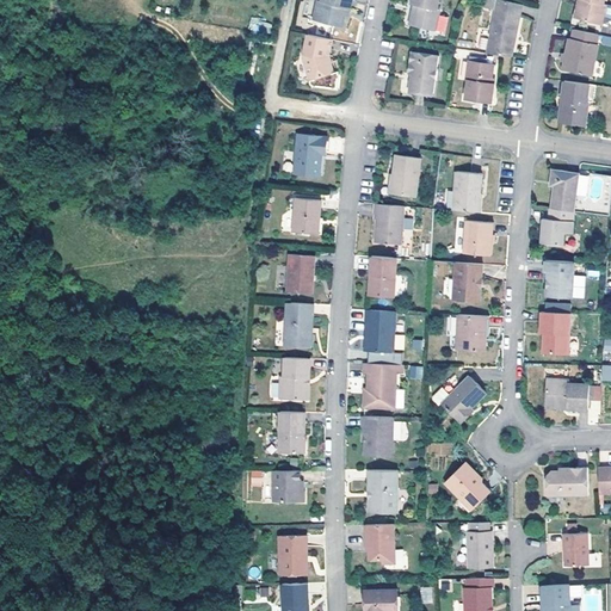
[(352,0),(321,0),(321,1),(319,1),(314,20),(341,29),(345,17),(346,8),(351,10),(353,1),(352,0)]
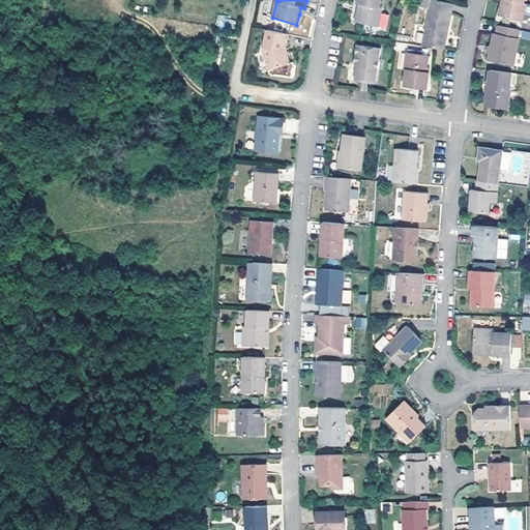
[(379,6),(380,0),(357,0),(357,2),(359,3),(358,6),(360,6),(360,8),(370,9),(380,10),(381,7),(379,6)]
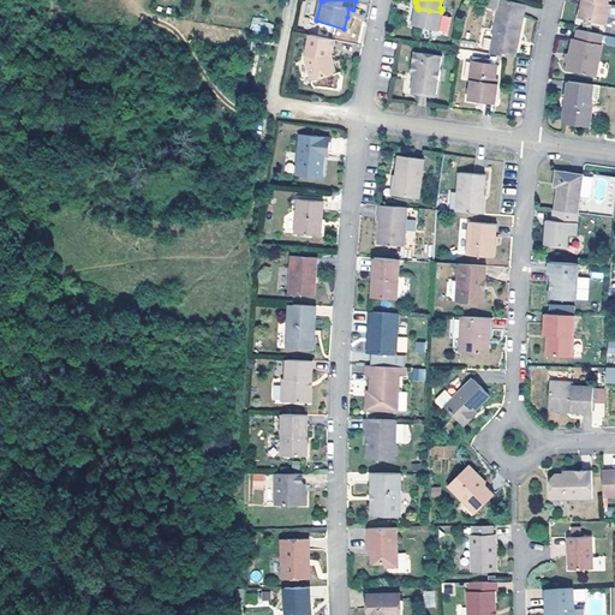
[(494,0),(487,53),(513,58),(515,46),(511,46),(512,37),(515,39),(518,18),(514,18),(517,3),(503,0),(494,0)]
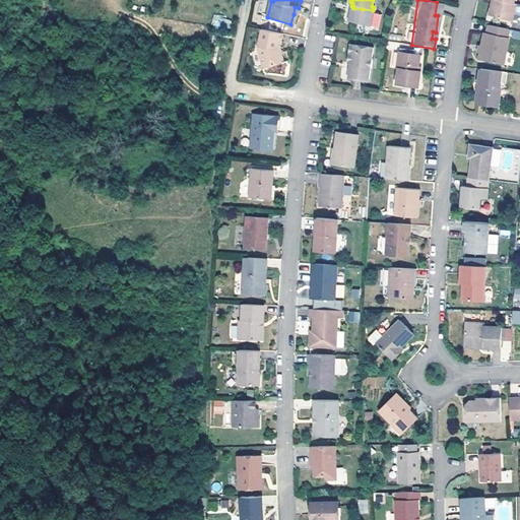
[(512,2),(512,0),(494,0),(490,16),(511,21),(516,4),(512,2)]
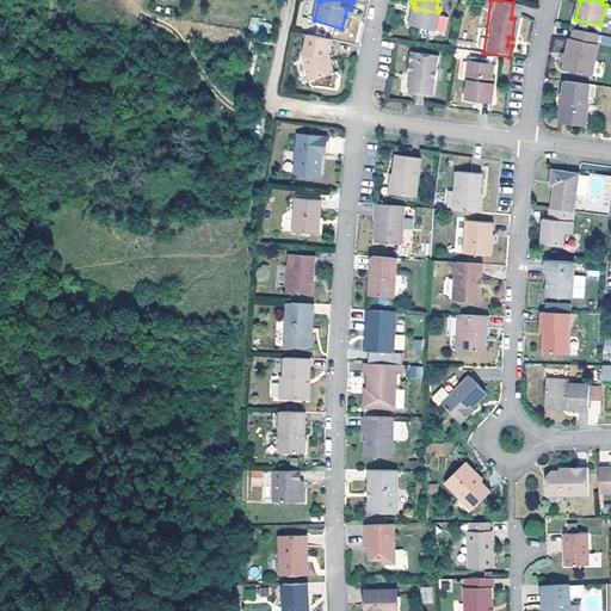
[(433,30),(438,12),(426,11),(415,10),(415,13),(412,12),(408,25),(433,30)]
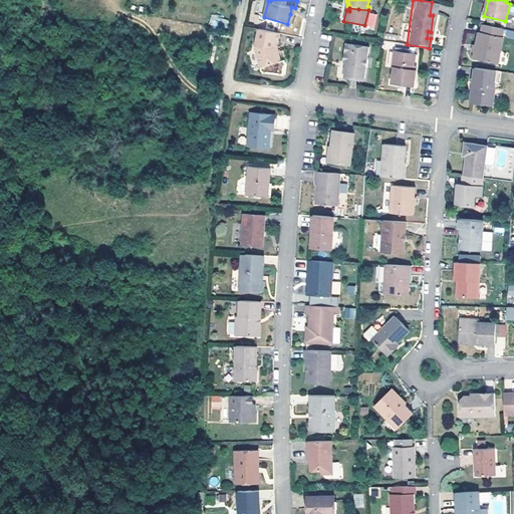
[(210,27),(228,27),(228,18),(210,17),(210,27)]
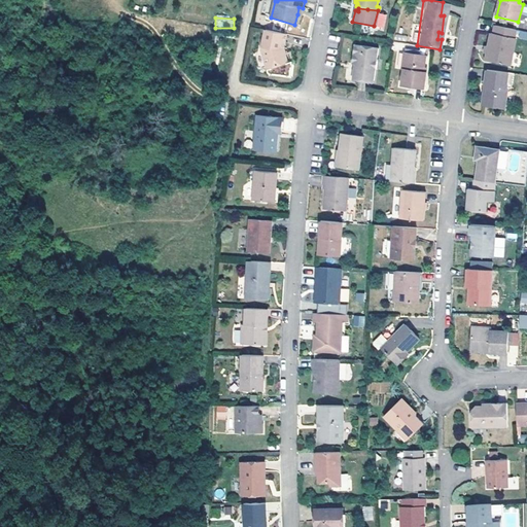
[(514,37),(516,29),(494,24),(492,31),(490,31),(487,44),(485,44),(483,51),(486,51),(485,59),(510,64),(513,50),(516,37),(514,37)]
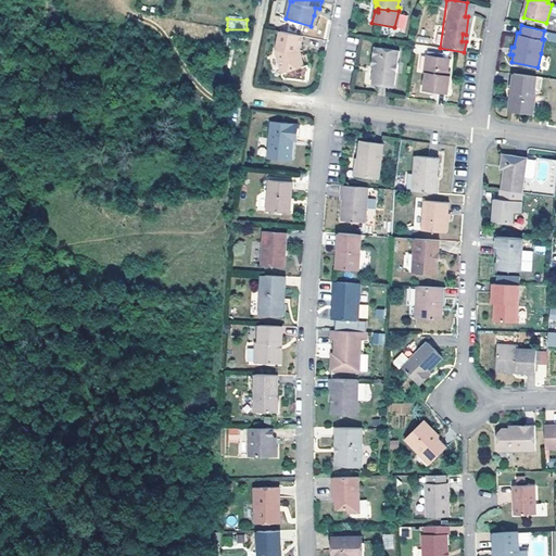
[(555,33),(545,33),(544,40),(555,41),(555,33)]
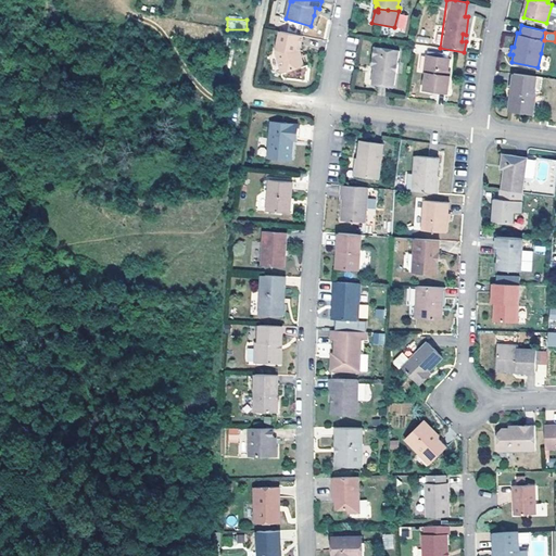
[(300,38),(277,34),(273,52),(276,75),(301,71),(299,60),(299,58),(295,58),(295,53),(298,51),(300,38)]
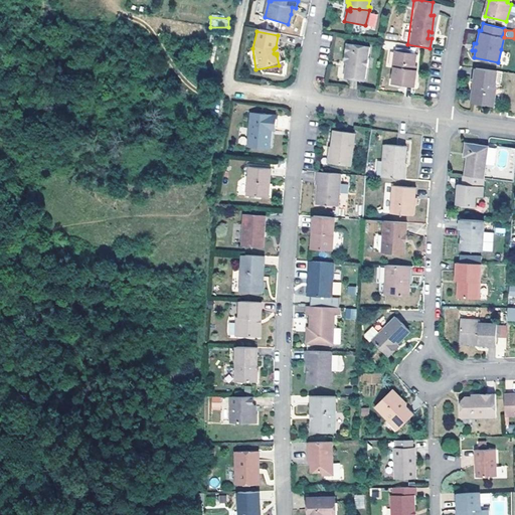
[(343,77),(363,80),(365,68),(362,67),(363,56),(367,56),(369,47),(345,43),(343,61),(345,61),(348,62),(347,68),(344,68),(343,77)]
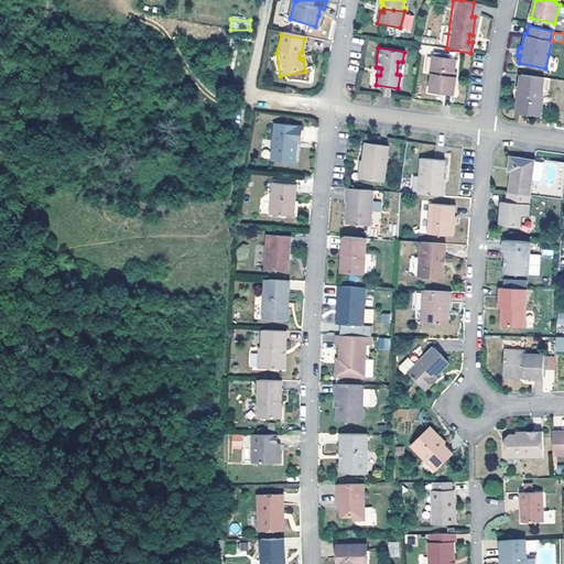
[(454,73),(456,62),(434,58),(431,75),(433,76),(431,93),(454,97),(457,79),(453,79),(454,73)]
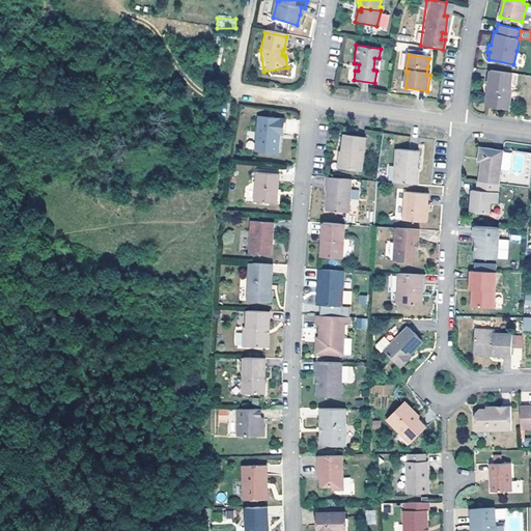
[(382,59),(379,58),(374,58),(373,70),(376,71),(380,71),(382,59)]
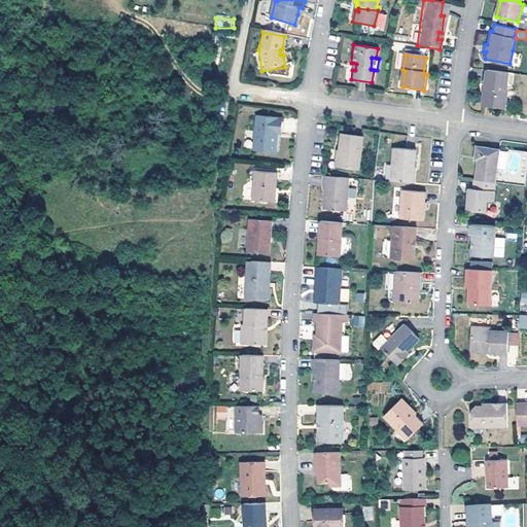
[(504,89),(507,72),(487,68),(484,85),(488,85),(485,105),(503,108),(506,90),(504,89)]
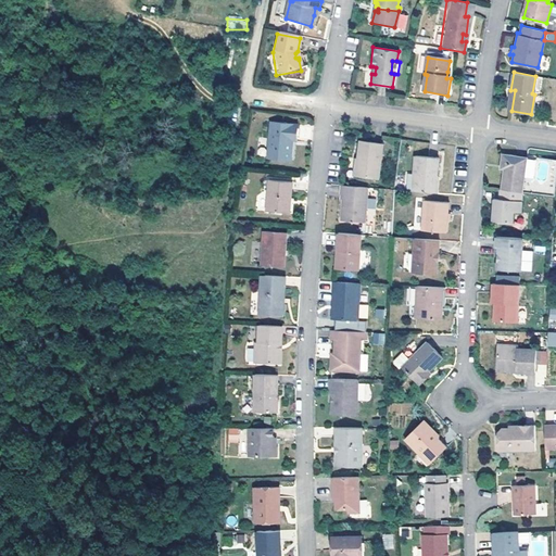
[(268,140),(265,162),(290,165),(292,148),(289,147),(289,143),(292,143),(295,143),(295,140),(297,130),(298,128),(270,124),(268,140)]
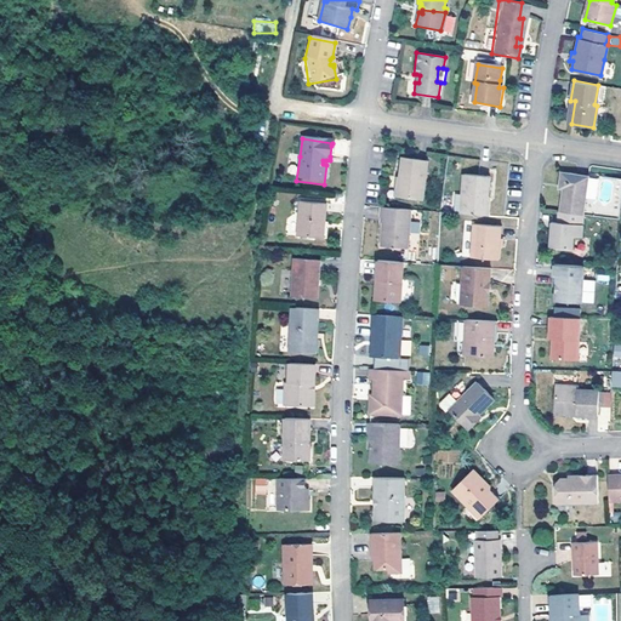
[(400,186),(398,204),(422,208),(427,169),(402,165),(398,186),(400,186)]
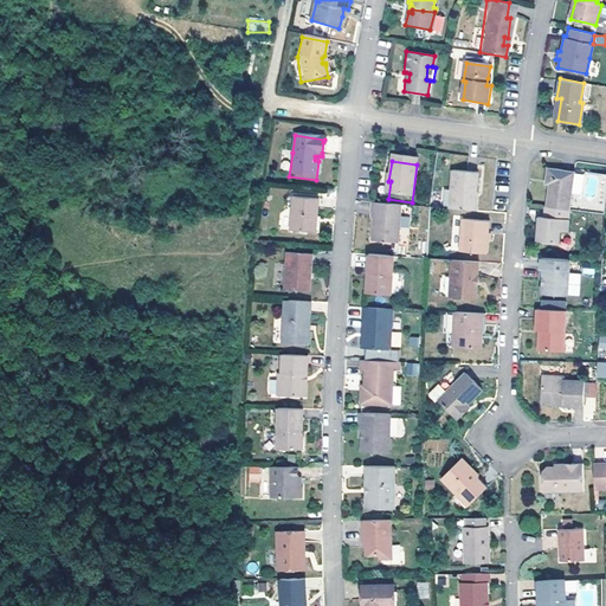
[(549,186),(547,207),(545,207),(543,218),(536,218),(533,242),(567,246),(571,211),(575,172),(547,168),(546,180),(550,181),(549,186)]
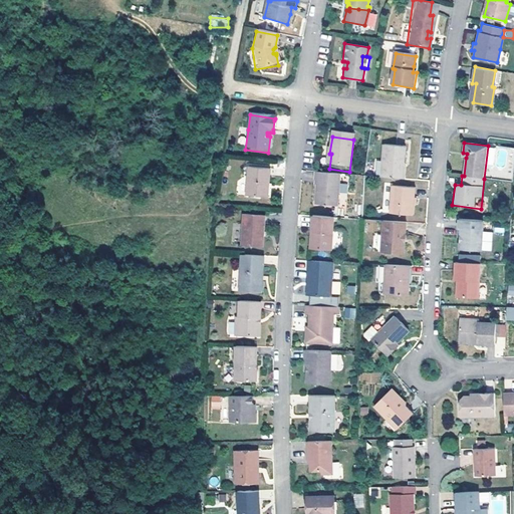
[(380,178),(401,180),(402,165),(404,165),(406,148),(383,146),(380,178)]
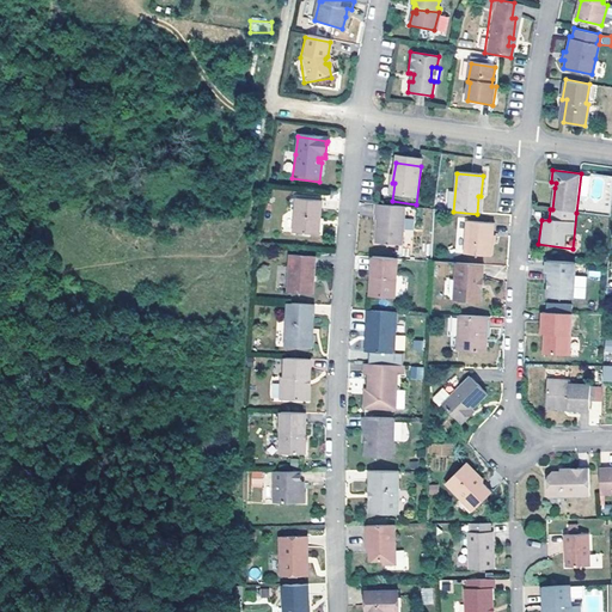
[(380,200),(392,201),(395,183),(392,183),(383,182),(380,200)]
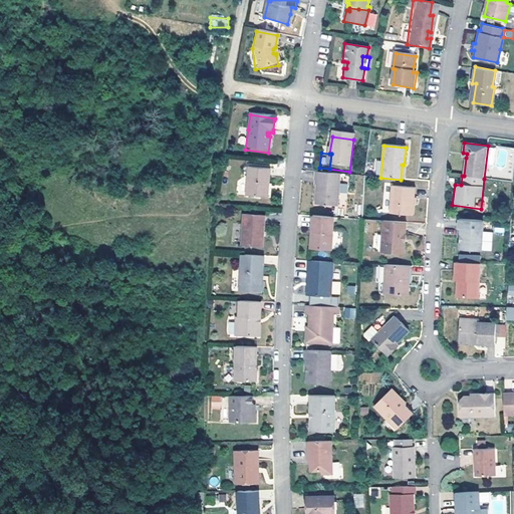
[(264,184),(266,185),(267,170),(246,168),(243,197),(265,199),(265,189),(263,189),(264,184)]
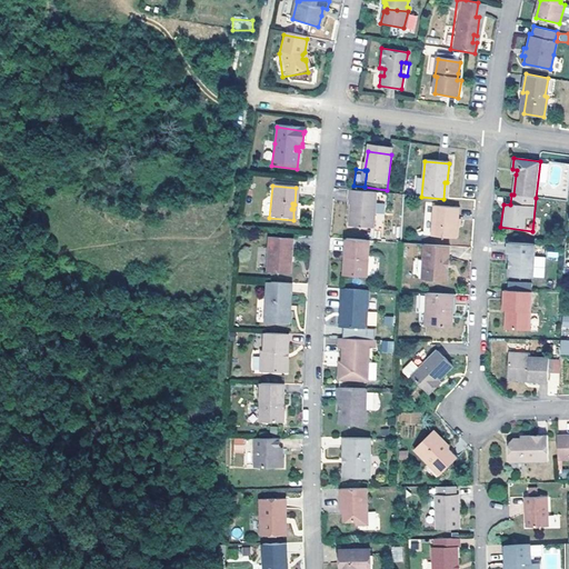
[(376,192),(348,190),(347,200),(351,201),(349,227),(373,229),(376,192)]
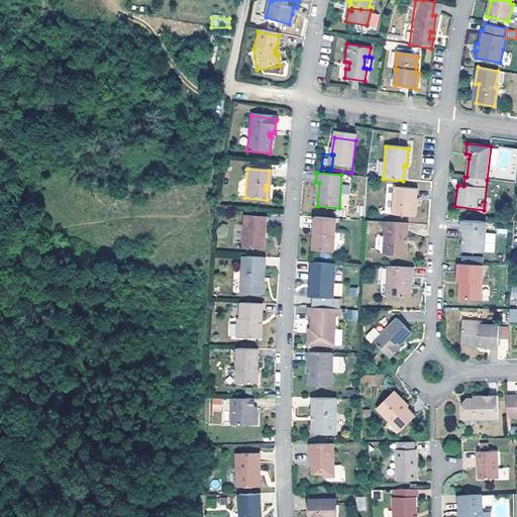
[(412,198),(413,188),(393,187),(391,215),(414,217),(415,206),(415,198),(412,198)]
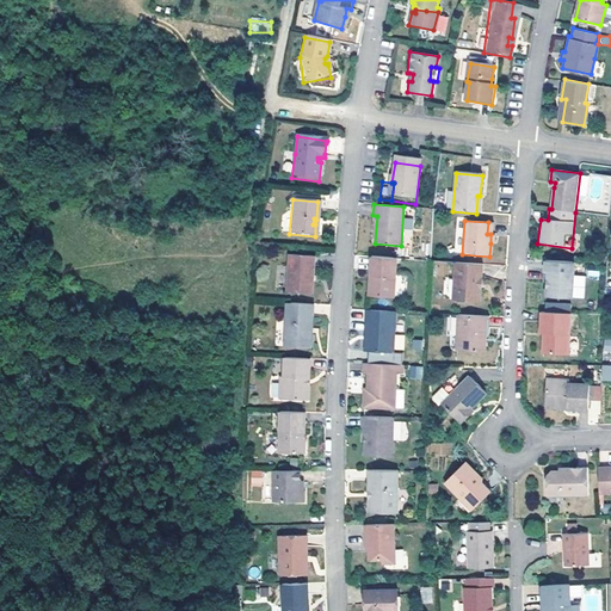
[(307,276),(312,277),(313,258),(288,255),(285,292),(309,295),(310,285),(306,284),(307,276)]
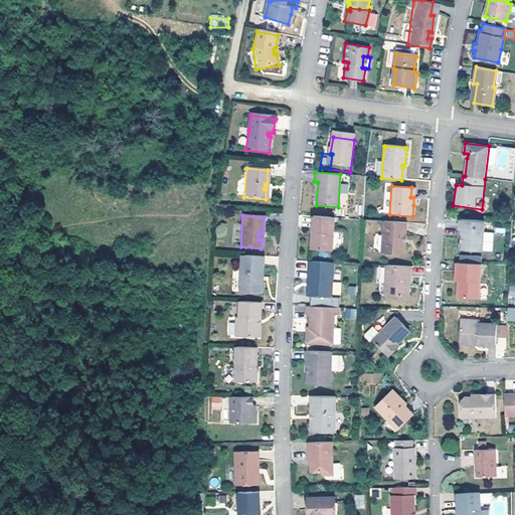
[(331,234),(333,218),(310,216),(309,249),(330,250),(331,234)]
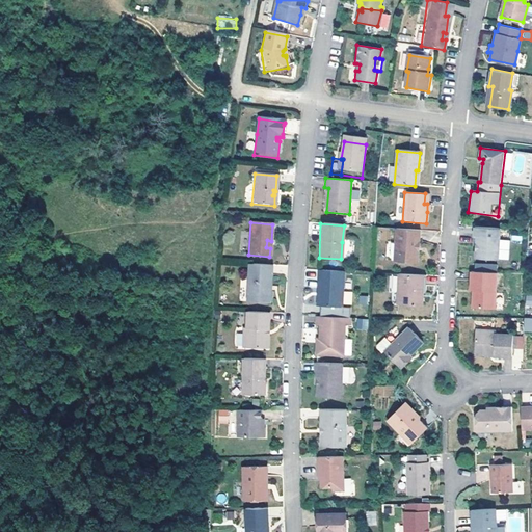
[(501,261),(503,229),(477,227),(476,239),(479,239),(478,248),(478,259),(501,261)]
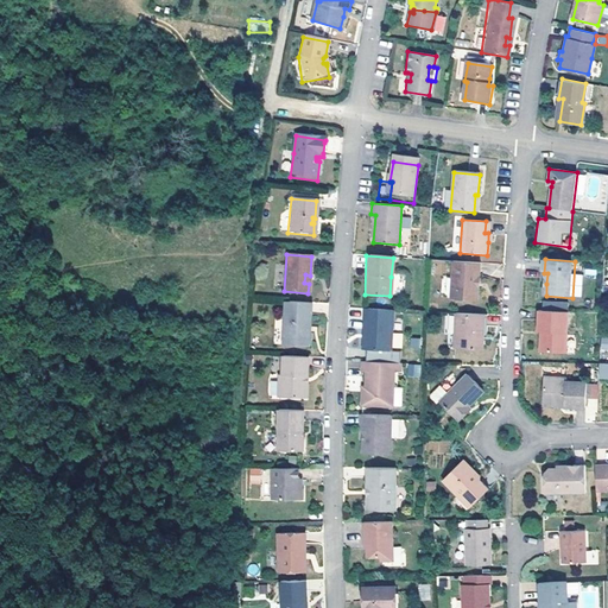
[(479,264),(451,261),(450,278),(449,298),(476,299),(477,287),(473,287),(474,276),(477,277),(479,264)]
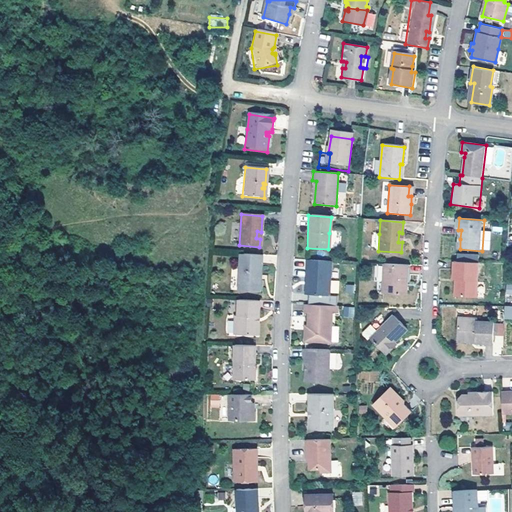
[(340,234),(329,233),(328,249),(339,250),(340,234)]
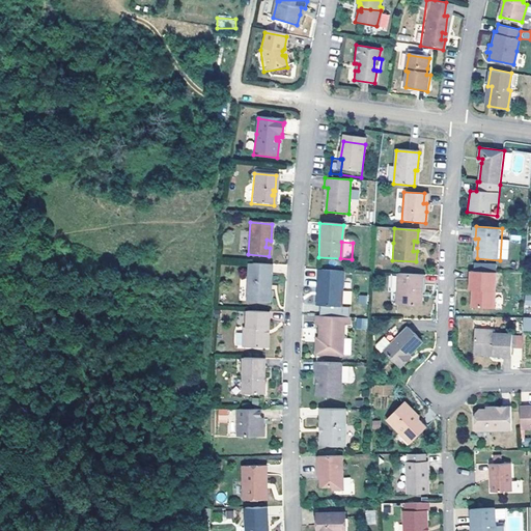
[(496,272),(496,263),(474,263),(474,271),(496,272)]
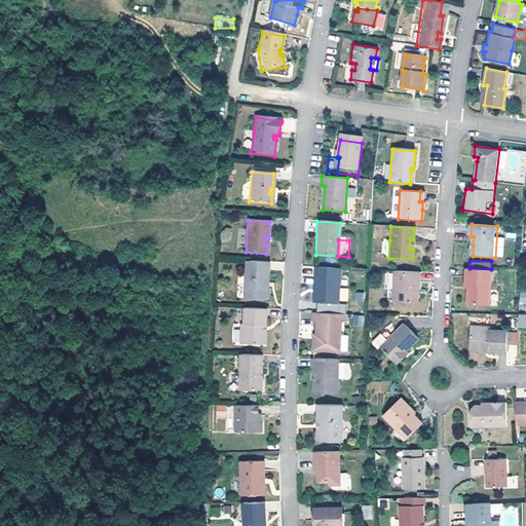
[(265,285),(267,264),(245,262),(240,300),(264,302),(265,290),(262,290),(263,285),(265,285)]
